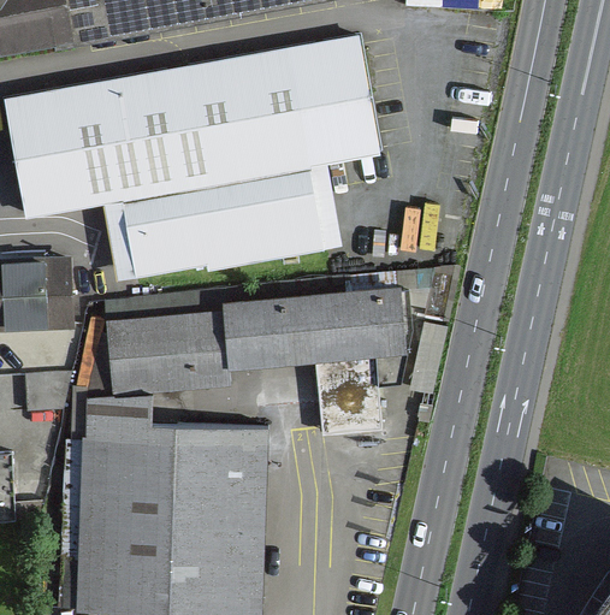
[(0,53),(298,0),(0,0),(0,53)]
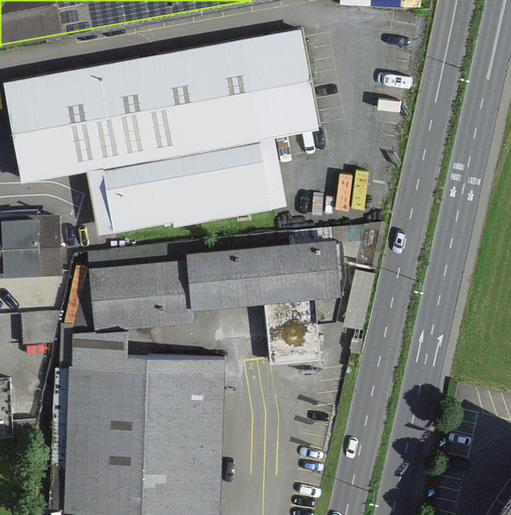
[(317,125),(301,34),(5,84),(21,182),(88,171),(98,231),(282,200),(271,132),(317,125)]
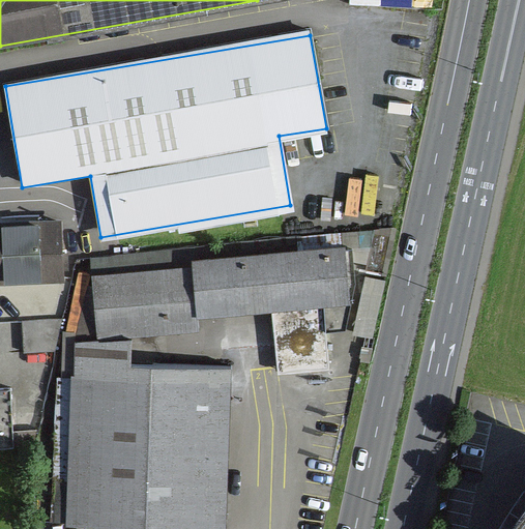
[(57,227),(0,229),(0,286),(59,284),(57,227)]
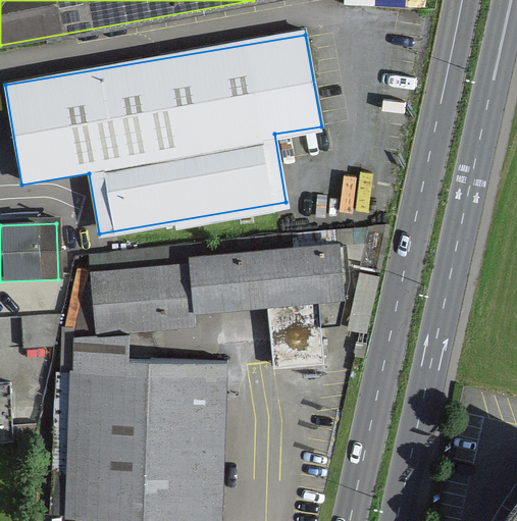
[(346,243),(88,265),(94,329),(197,320),(195,307),(266,301),(271,367),(322,363),(317,300),(351,297),(346,243)]
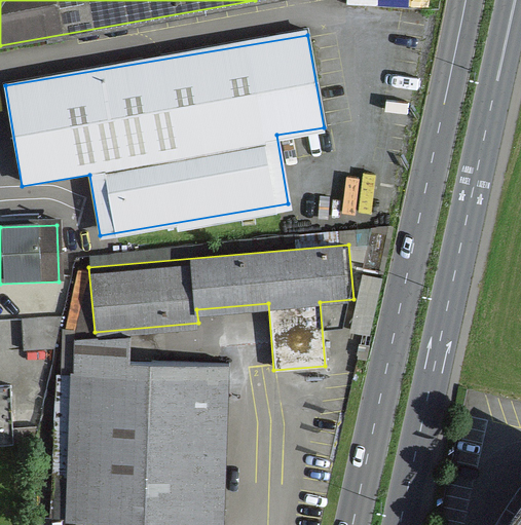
[(46,316),(20,317),(21,347),(47,346),(46,316)]
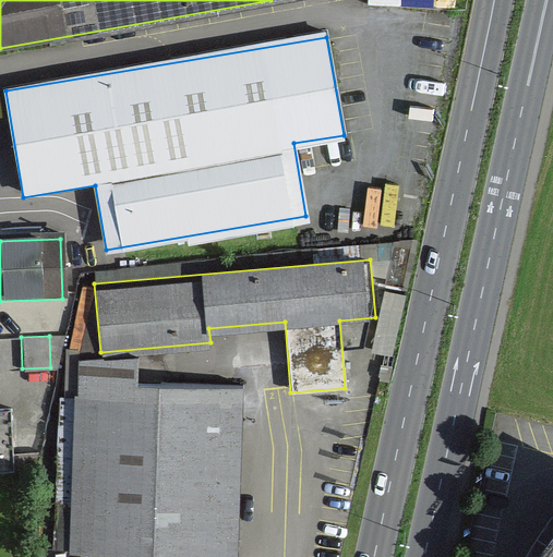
[(144,356),(77,354),(74,549),(241,553),(244,385),(143,383),(144,356)]
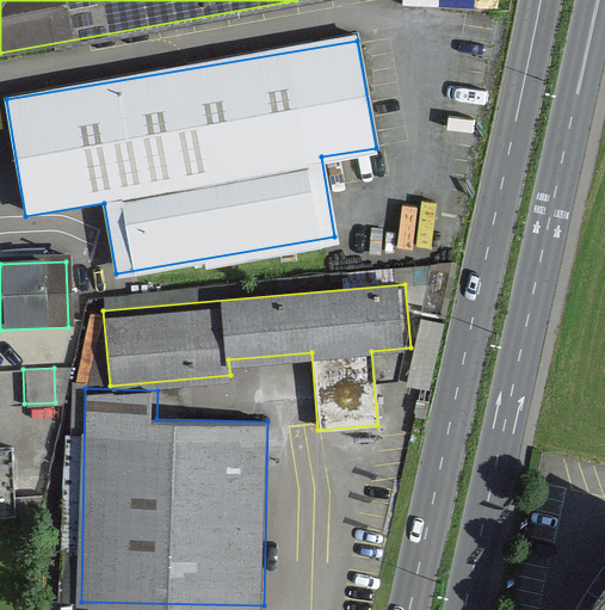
[(10,451),(0,453),(0,515),(14,515),(10,451)]
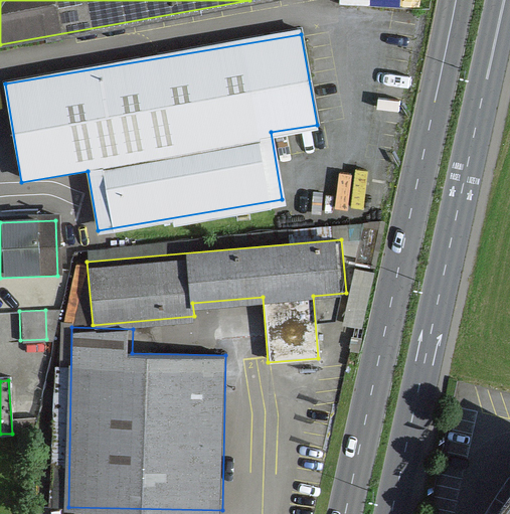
[(509,513),(509,499),(504,508),(501,513),(509,513)]
